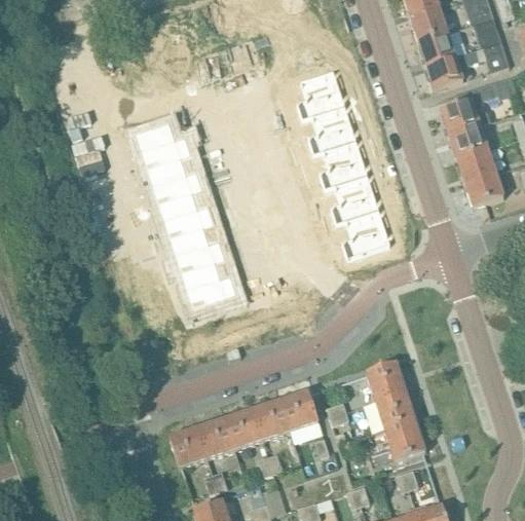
[(410,21),(440,11),(436,0),(404,0),(410,21)]
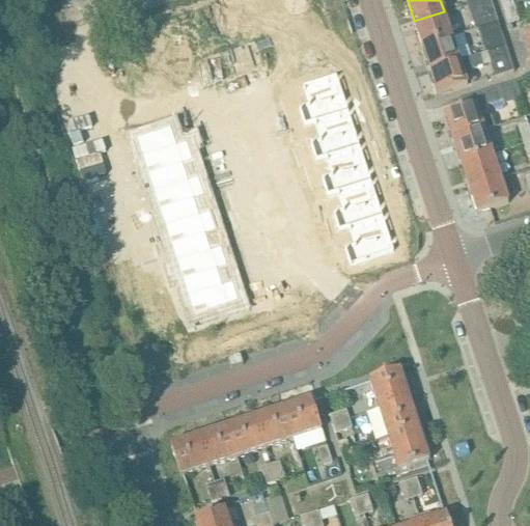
[(498,20),(492,1),(492,0),(476,0),(467,3),(472,18),(475,27),(477,27),(498,20)]
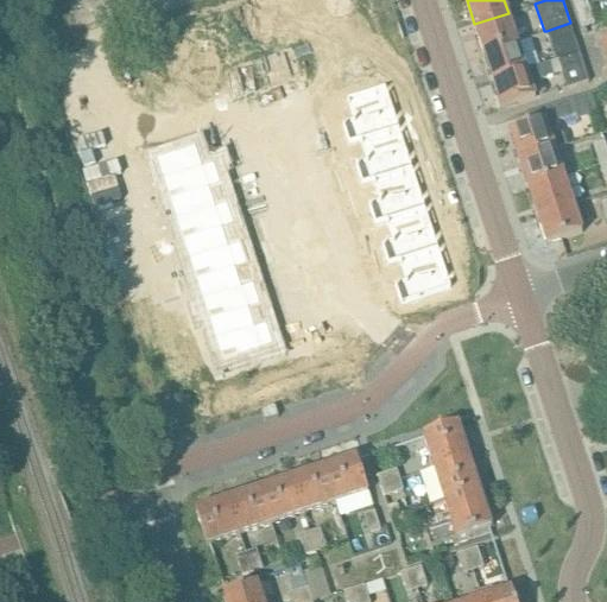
[(582,24),(586,23),(595,20),(588,0),(583,0),(575,2),(582,24)]
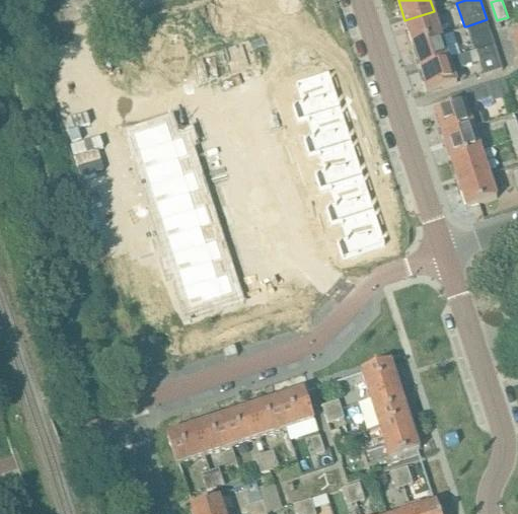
[(413,44),(441,34),(434,11),(404,20),(413,44)]
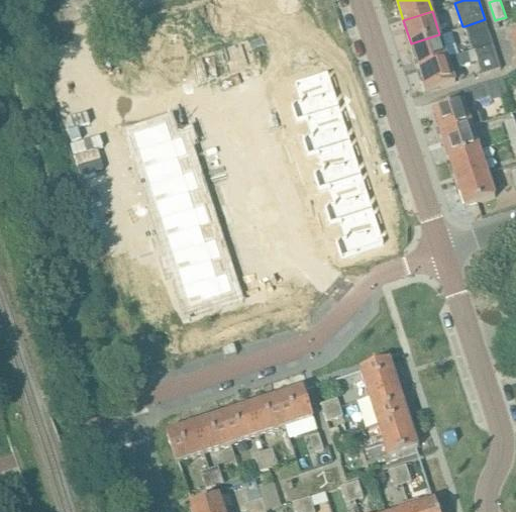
[(472,49),(474,49),(493,43),(485,19),(465,26),(472,49)]
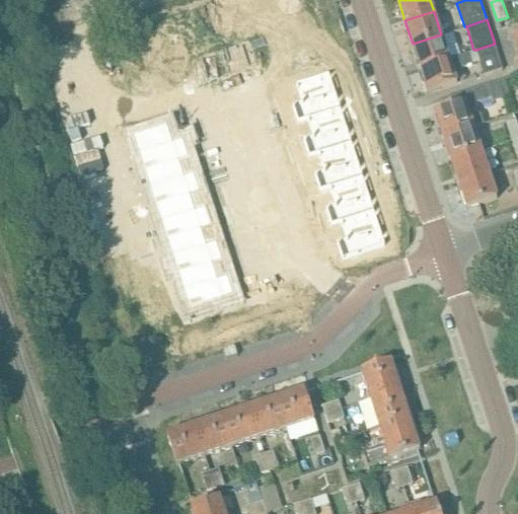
[(421,68),(449,58),(441,34),(413,44),(421,68)]
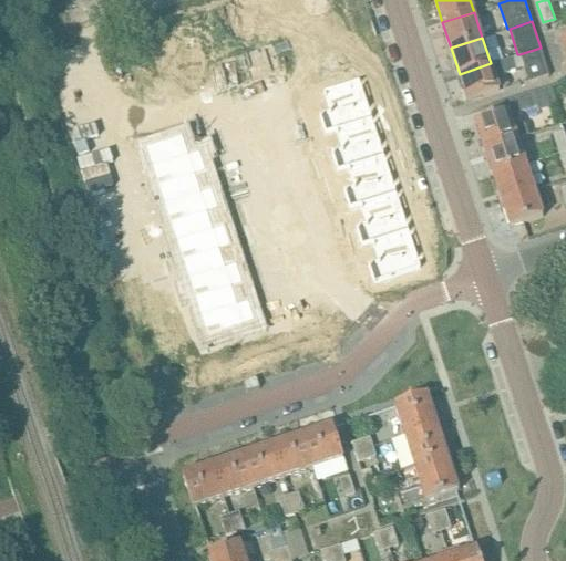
[(528,80),(548,73),(541,48),(520,54),(528,80)]
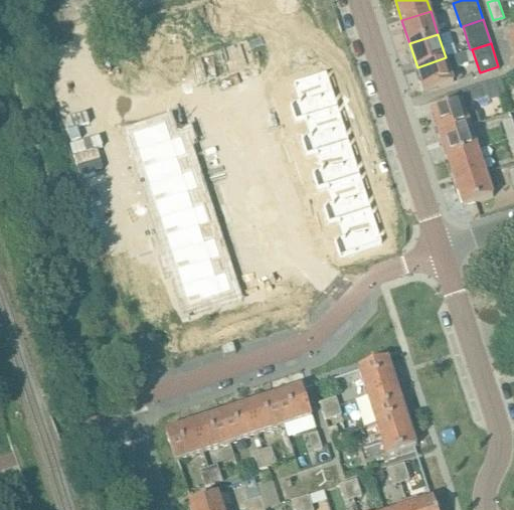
[(424,90),(453,80),(449,67),(468,61),(465,51),(446,57),(417,67),(424,90)]
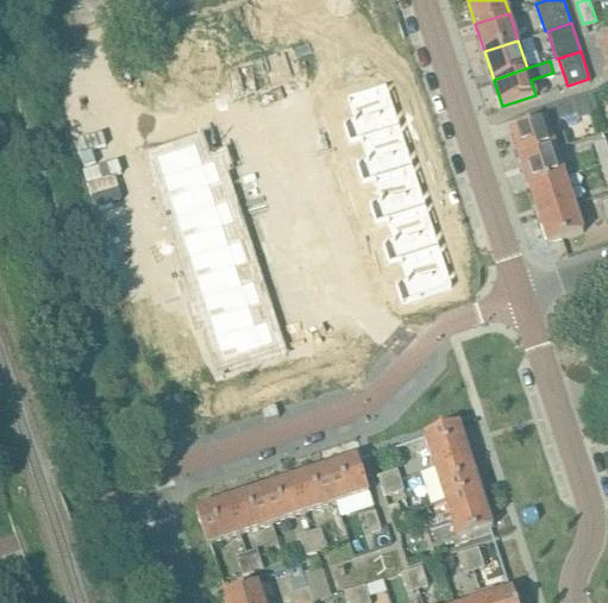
[(353,115),(342,119),(348,139),(348,140),(359,137),(400,124),(400,123),(399,123),(395,112),(396,112),(387,82),(346,95),(353,115)]
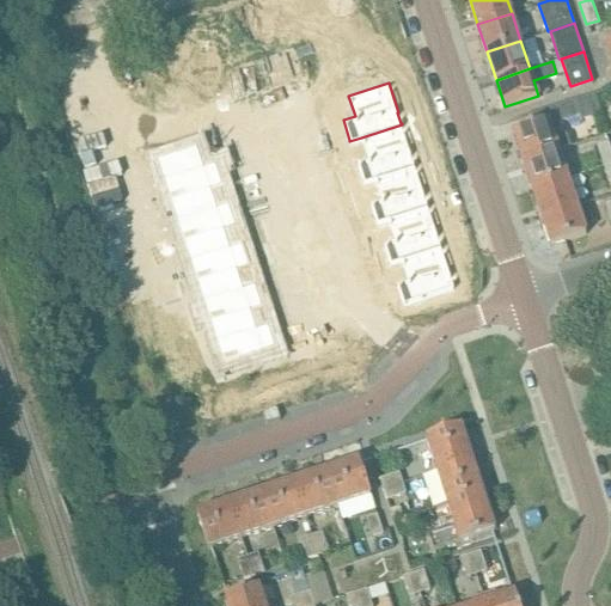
[(597,111),(597,110),(591,92),(574,97),(579,112),(581,116),(597,111)]
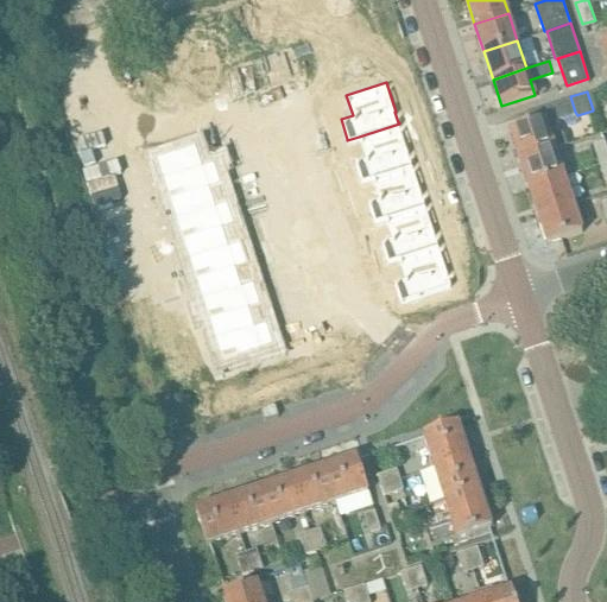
[(552,119),(575,112),(570,96),(547,103),(552,119)]
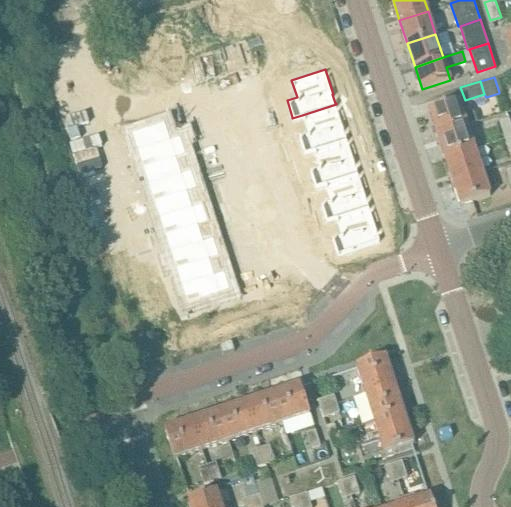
[(464,113),(460,102),(459,99),(440,105),(429,109),(436,133),(467,123),(477,119),(474,109),(464,113)]
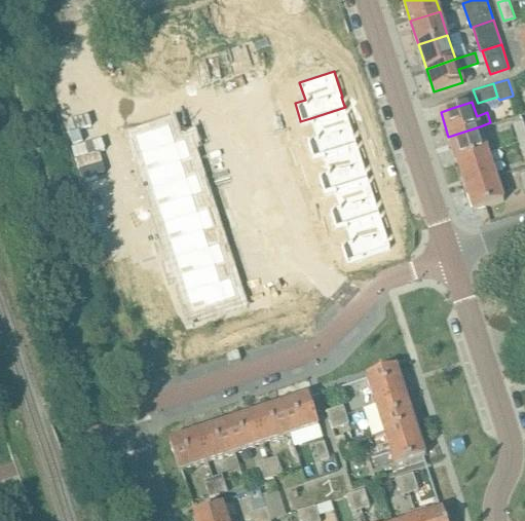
[(316,135),(306,138),(311,155),(322,152),(357,141),(355,141),(352,132),(353,132),(345,107),(310,118),(316,135)]
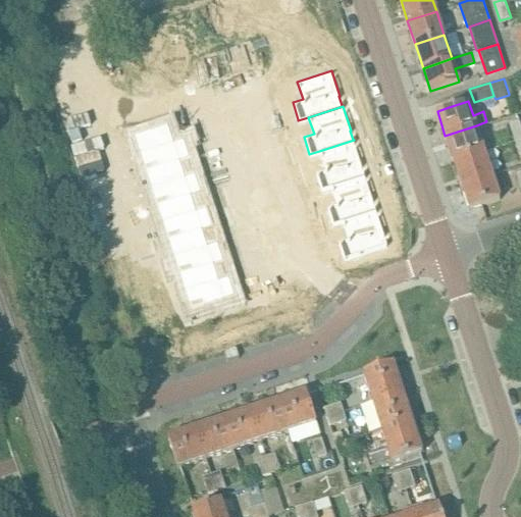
[(290,114),(278,118),(280,125),(293,122),(290,114)]
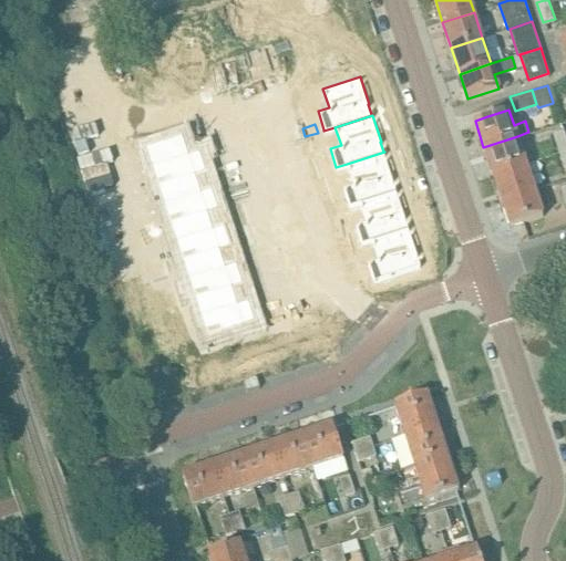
[(558,152),(565,148),(565,135),(563,127),(552,131),(558,152)]
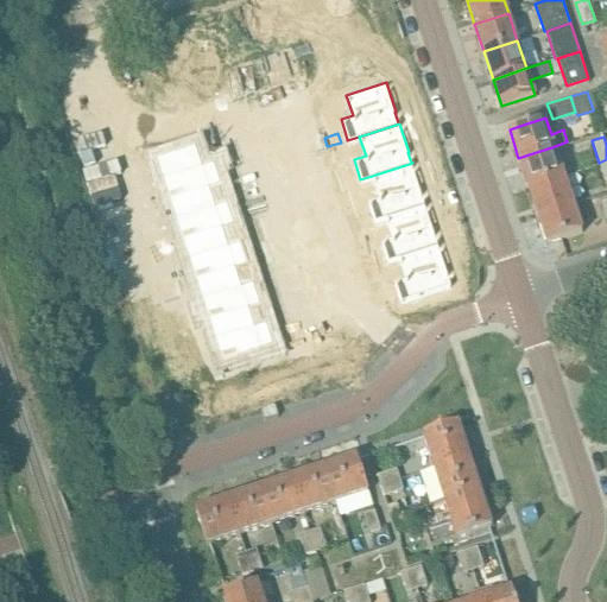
[(196,144),(156,157),(165,187),(169,197),(169,198),(209,185),(221,181),(219,172),(214,160),(202,164),(196,144)]
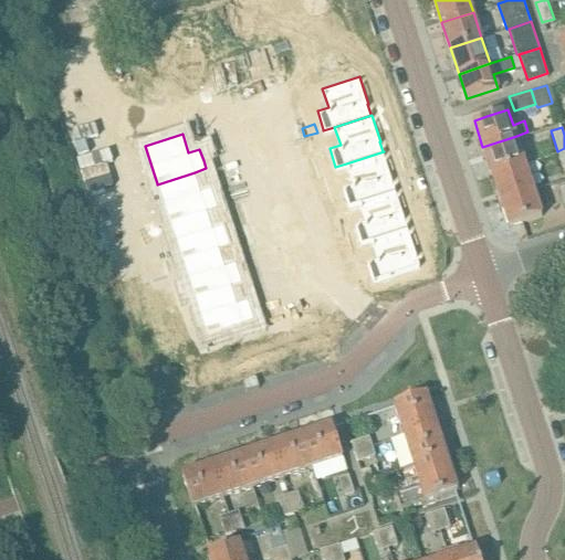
[(525,162),(524,161),(516,136),(482,147),(491,173),(525,162)]
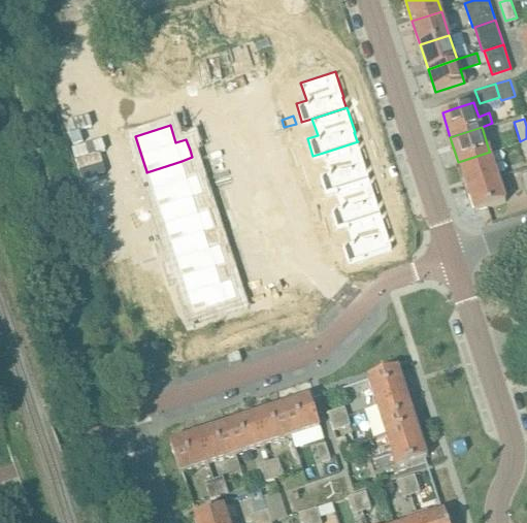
[(329,170),(319,173),(325,191),(334,188),(369,176),(369,175),(368,175),(365,167),(366,167),(358,141),(323,153),(329,170)]
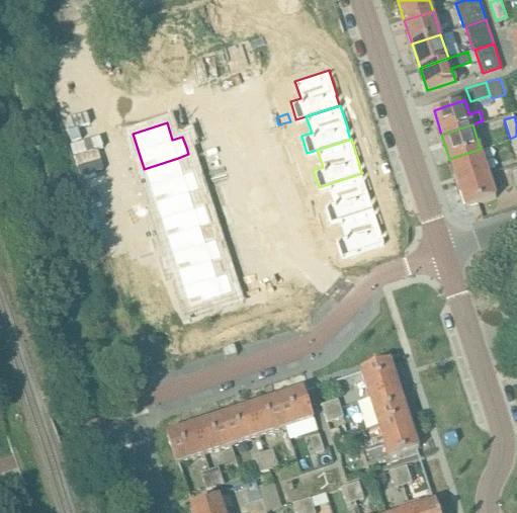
[(197,143),(186,147),(188,154),(200,151),(197,143)]
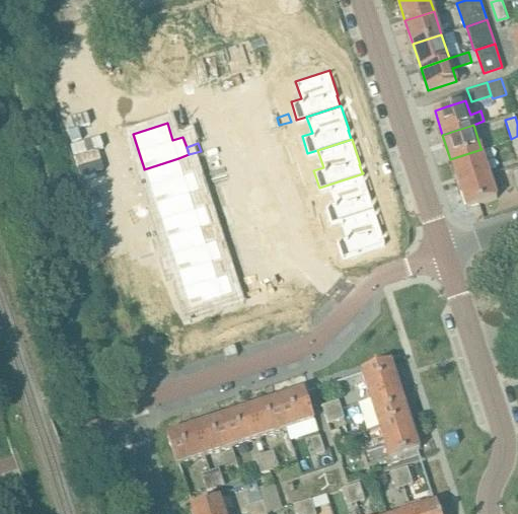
[(299,148),(288,151),(290,159),(302,155),(299,148)]
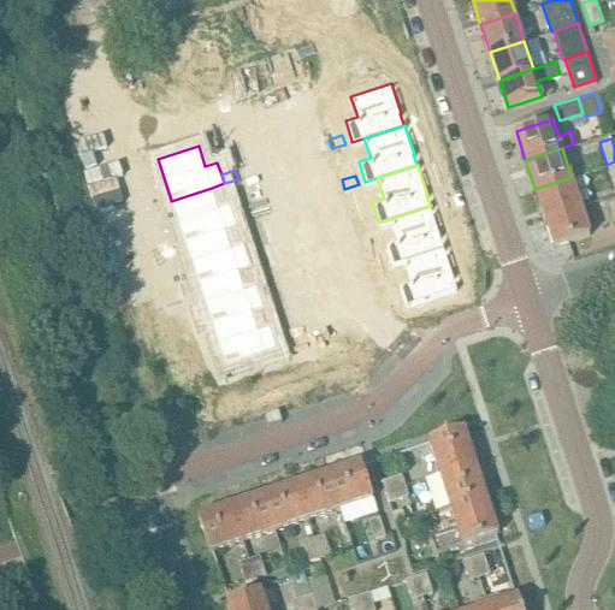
[(580,203),(572,177),(534,189),(544,215),(580,203)]
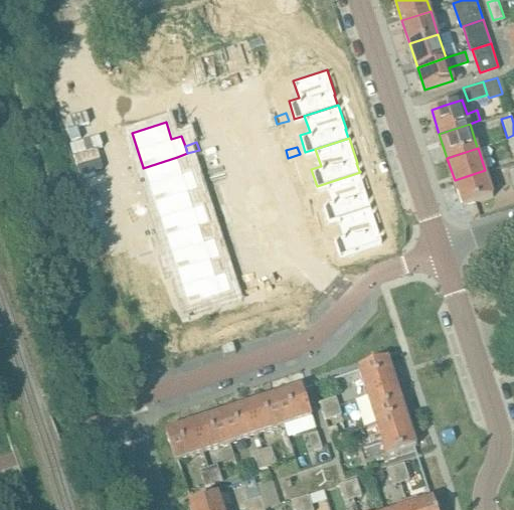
[(177,157),(143,168),(151,192),(154,201),(188,190),(198,187),(196,179),(192,170),(182,173),(177,157)]
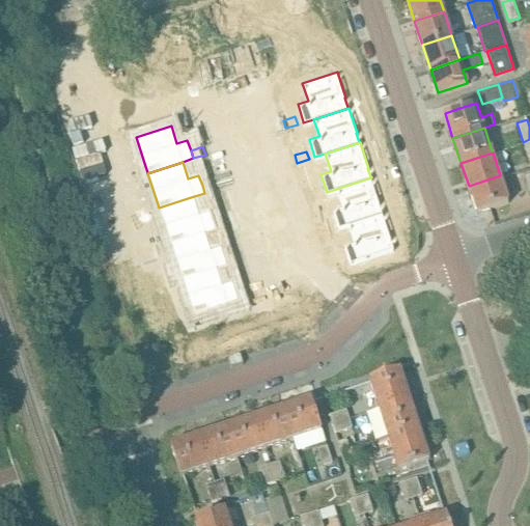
[(500,175),(469,186),(476,211),(508,200),(500,175)]
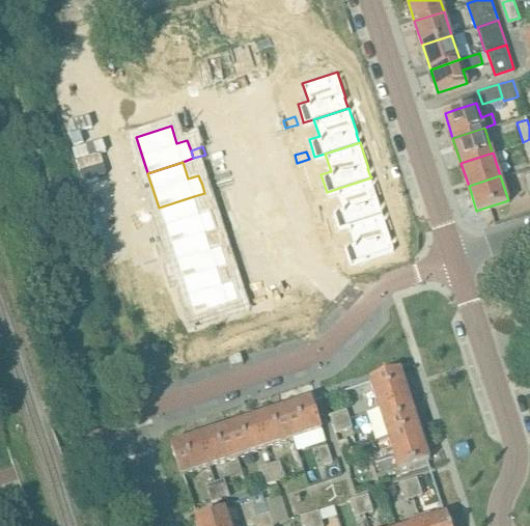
[(342,205),(332,210),(338,227),(347,224),(383,213),(383,212),(382,212),(379,202),(380,202),(371,177),(336,189),(342,205)]
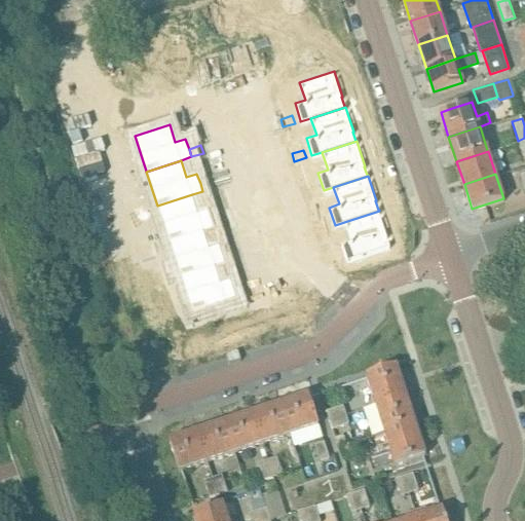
[(212,180),(200,183),(202,191),(215,187),(212,180)]
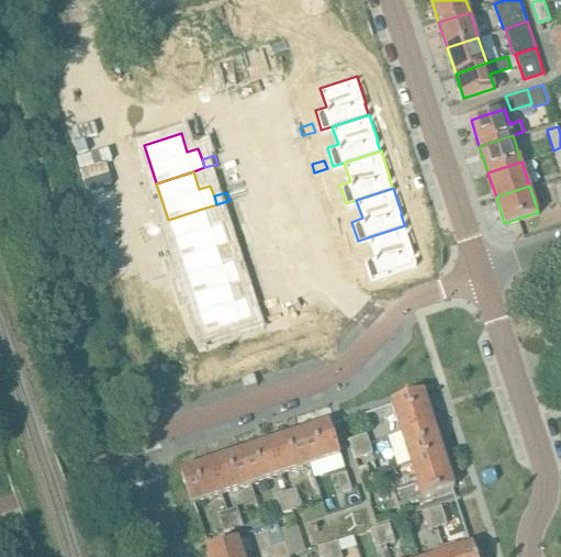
[(336,197),(324,201),(326,210),(339,205),(336,197)]
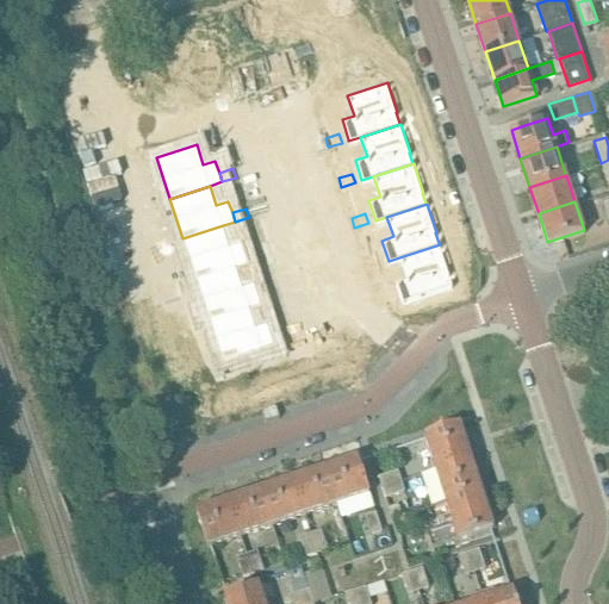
[(223,225),(182,238),(192,268),(196,278),(196,279),(236,266),(248,262),(246,253),(241,241),(229,246),(223,225)]
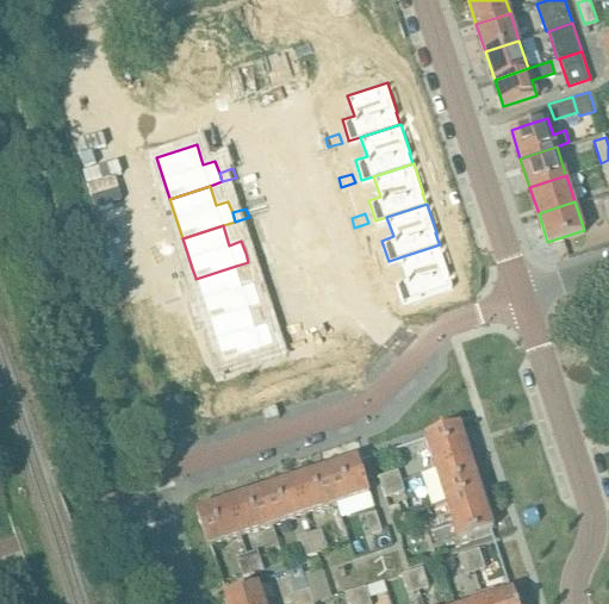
[(406,276),(395,280),(402,303),(453,286),(453,284),(452,284),(448,273),(449,273),(440,244),(399,257),(406,276)]
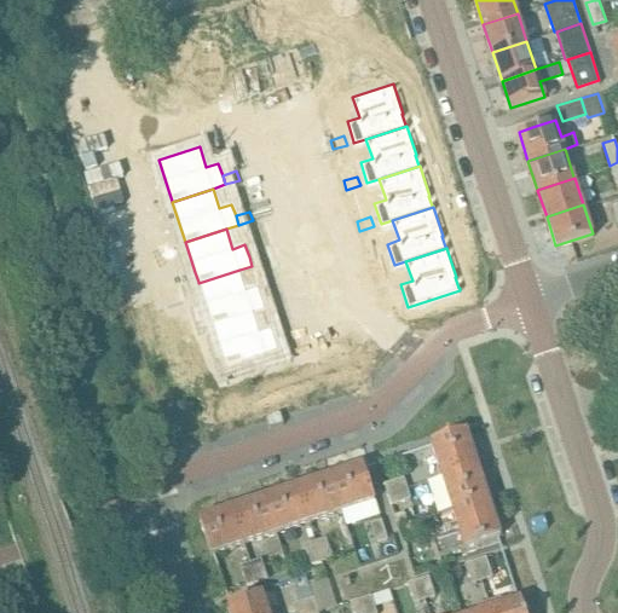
[(263,252),(249,256),(252,266),(266,261),(263,252)]
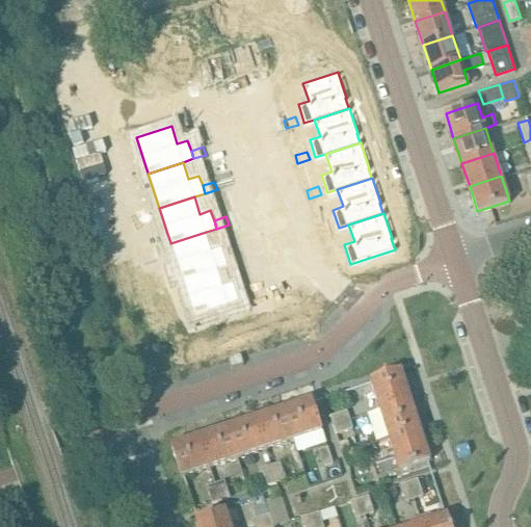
[(329,221),(318,226),(320,234),(333,230),(329,221)]
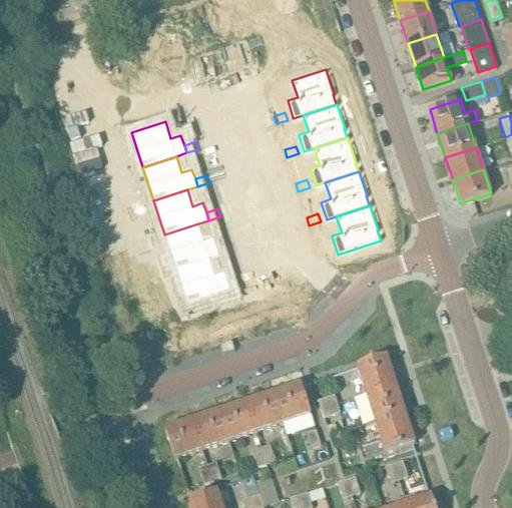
[(198,223),(164,234),(172,259),(175,268),(175,269),(209,258),(219,254),(217,246),(213,236),(203,239),(198,223)]
